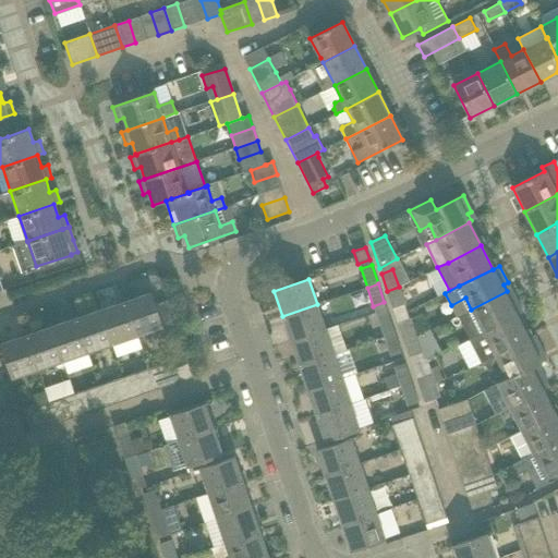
[(404,304),(399,287),(387,291),(393,308),(404,304)]
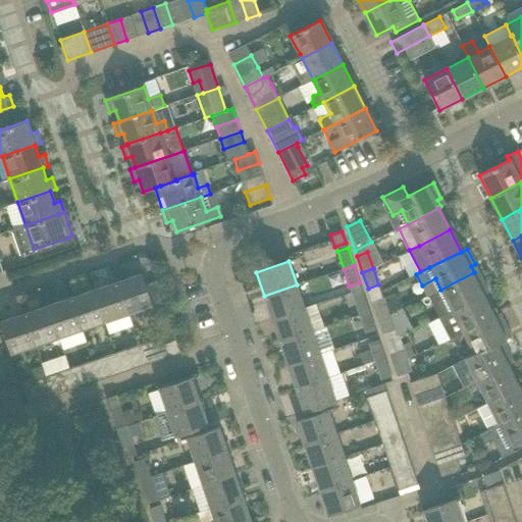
[(483,295),(488,293),(488,291),(485,293),(482,288),(485,285),(478,270),(474,272),(440,290),(452,311),(483,295)]
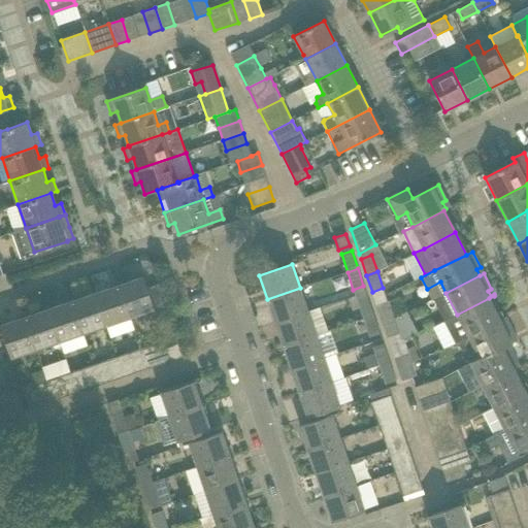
[(142,276),(119,285),(130,318),(154,309),(142,276)]
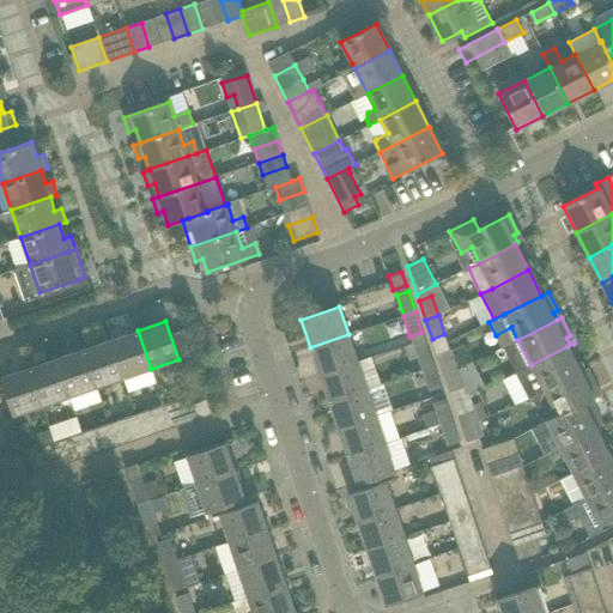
[(151,369),(138,331),(110,340),(123,378),(151,369)]
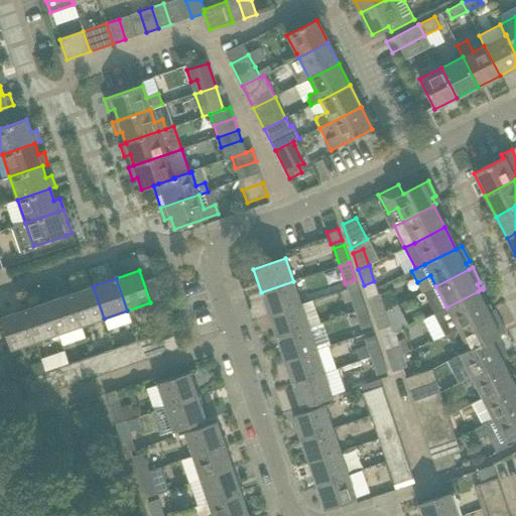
[(301,304),(293,281),(261,292),(269,315),(301,304)]
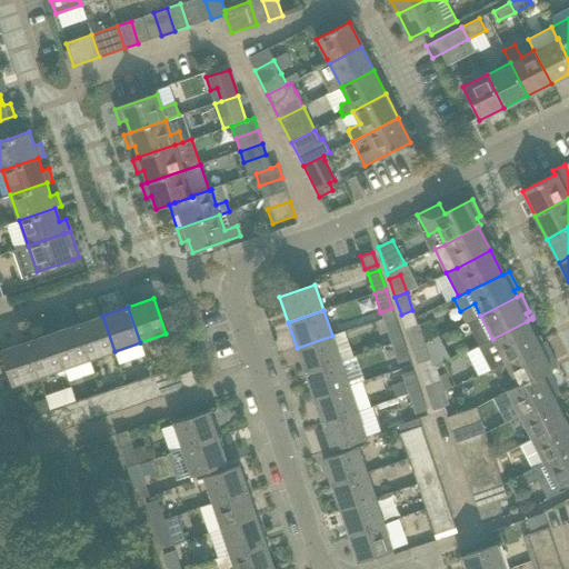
[(115,351),(102,316),(77,325),(89,359),(115,351)]
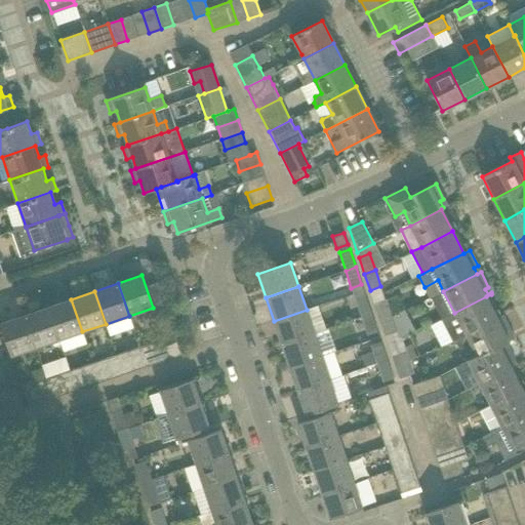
[(371,314),(365,295),(355,299),(361,317),(371,314)]
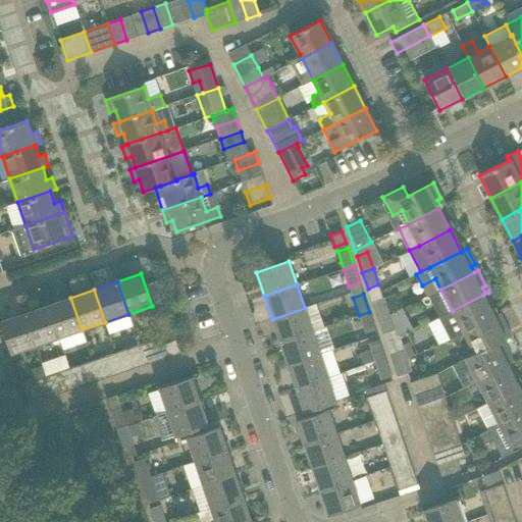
[(464,332),(494,317),(483,295),(452,311),(438,317),(450,340),(453,338),(464,332)]
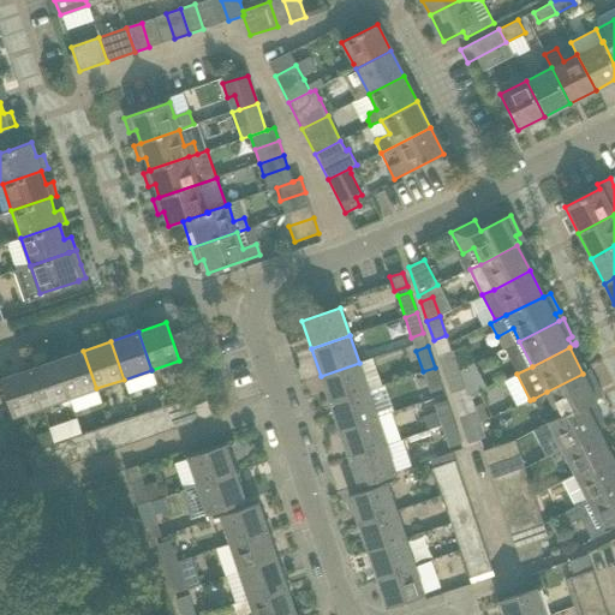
[(96,388),(83,351),(57,359),(69,398),(96,388)]
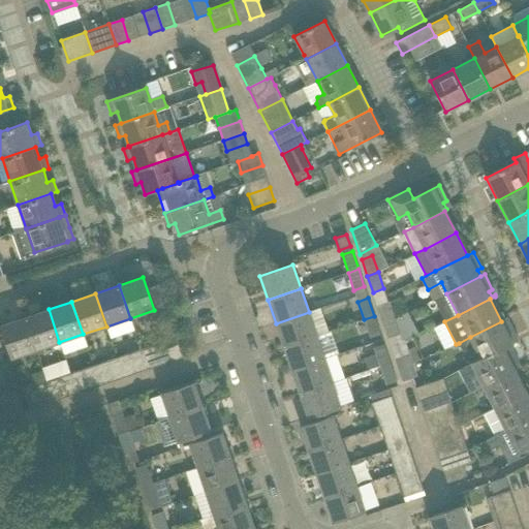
[(387,303),(377,306),(383,322),(393,318),(387,303)]
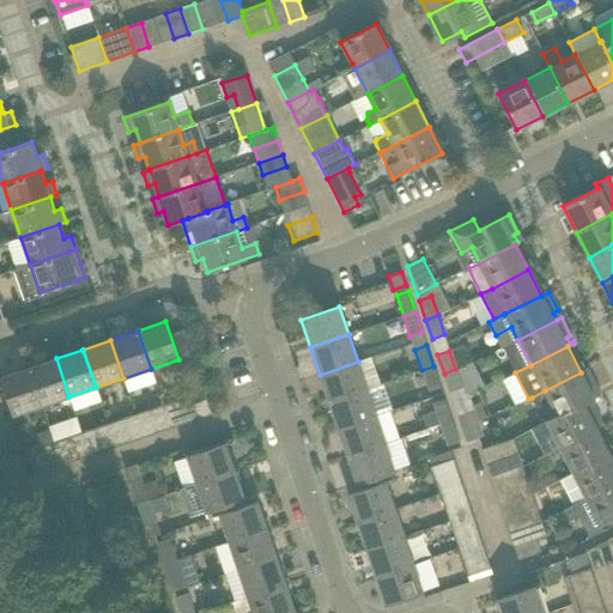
[(68,396),(56,358),(29,368),(42,406),(68,396)]
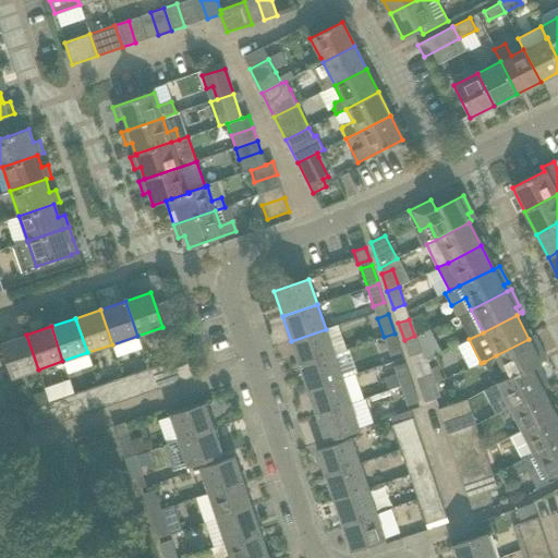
[(334,354),(326,329),(291,341),(299,365),(334,354)]
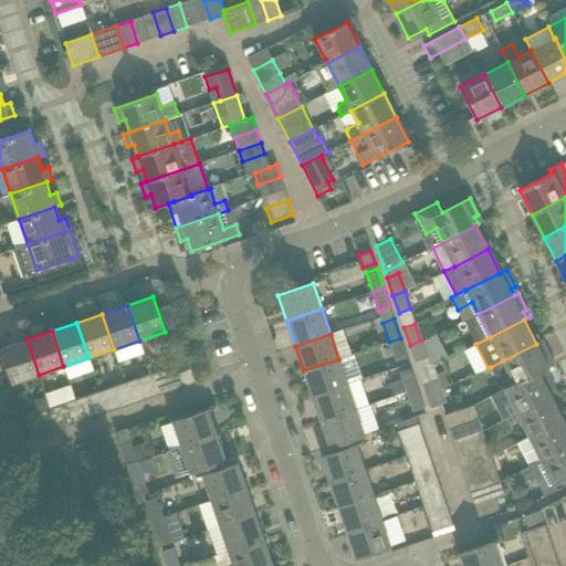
[(407,357),(400,338),(389,342),(396,360),(407,357)]
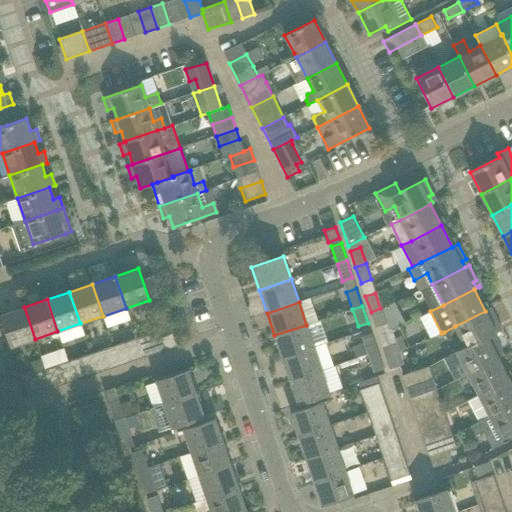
[(35,339),(24,307),(1,315),(12,347),(35,339)]
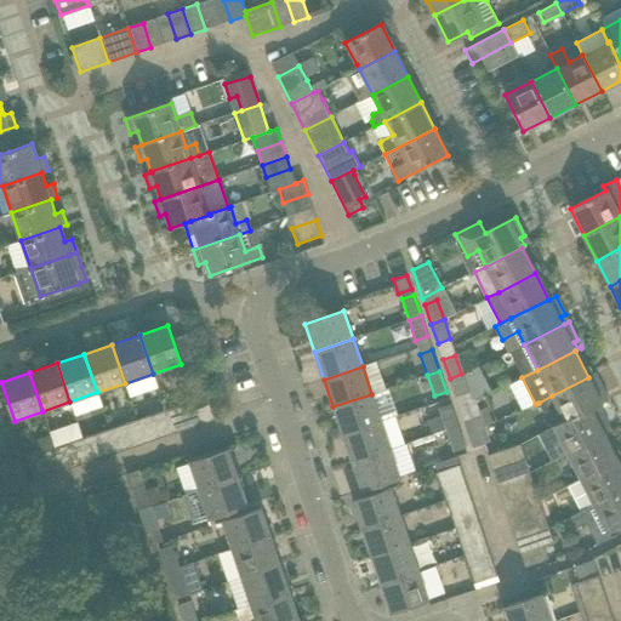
[(468,393),(461,374),(450,379),(456,397),(468,393)]
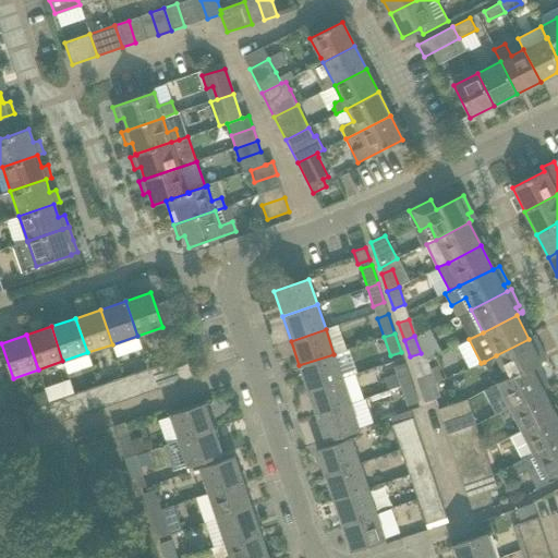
[(537,364),(546,360),(546,359),(544,360),(541,353),(543,352),(534,336),(529,339),(496,355),(484,362),(488,371),(499,365),(507,378),(507,379),(537,364)]
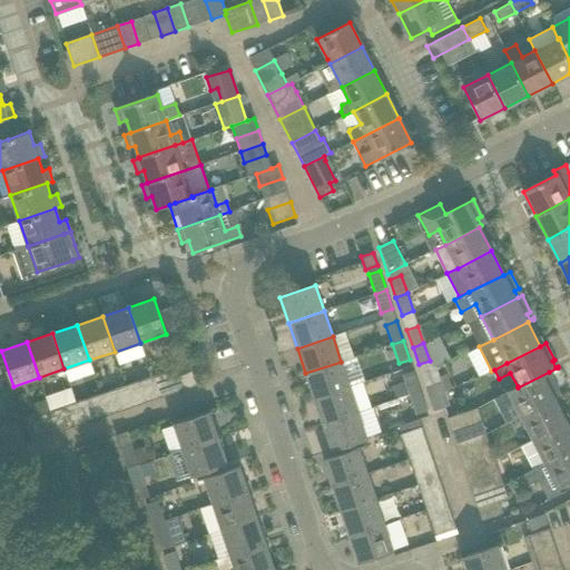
[(350,386),(341,362),(305,373),(314,399),(350,386)]
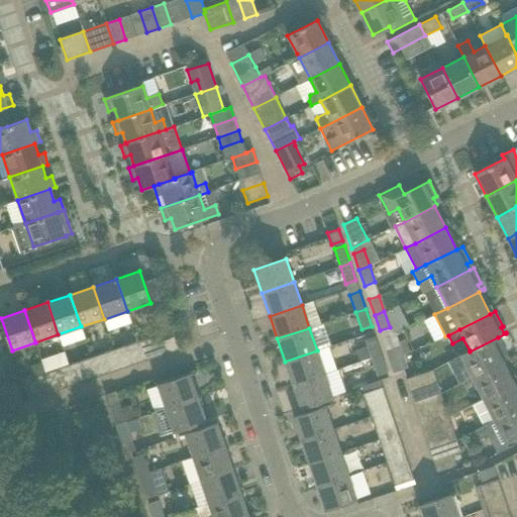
[(159,355),(151,336),(138,341),(145,360),(159,355)]
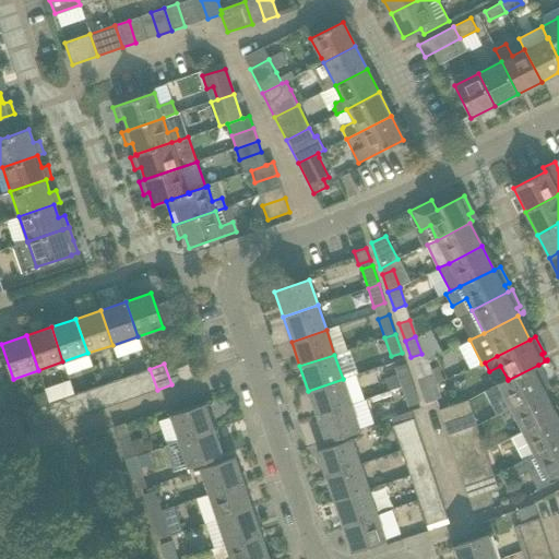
[(394,368),(401,388),(412,383),(406,365),(394,368)]
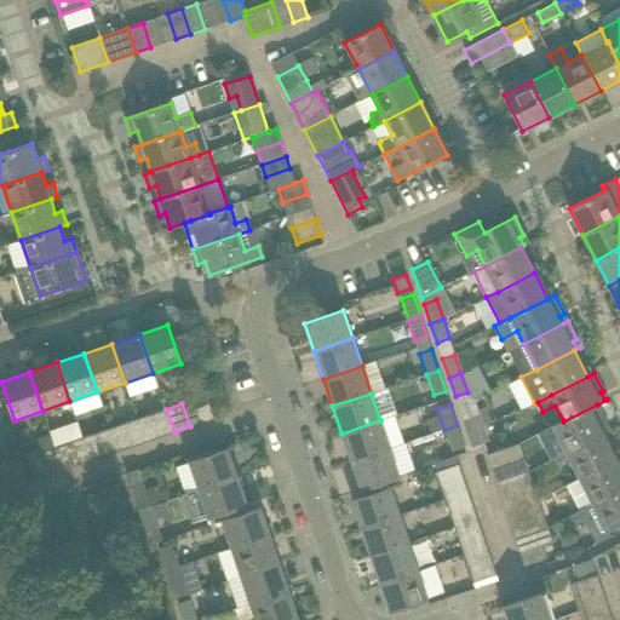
[(606,423),(597,405),(563,422),(563,420),(541,431),(546,443),(558,437),(566,452),(603,434),(610,430),(609,429),(606,430),(602,424),(606,423)]
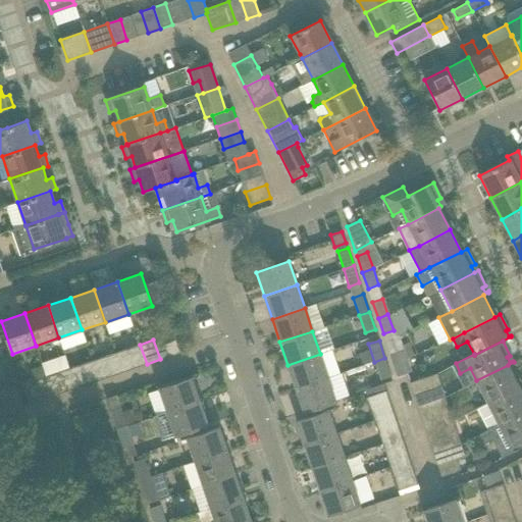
[(147,364),(140,345),(126,349),(134,368),(147,364)]
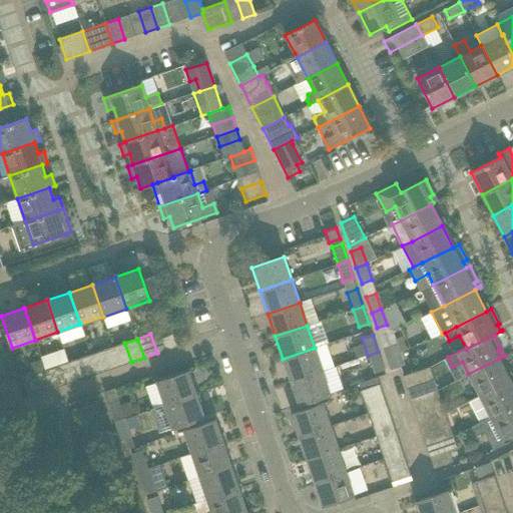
[(399,352),(395,339),(382,343),(386,357),(399,352)]
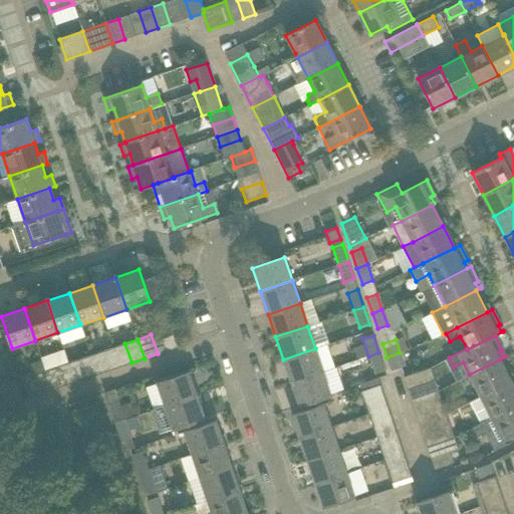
[(323,371),(315,348),(283,359),(291,382),(323,371)]
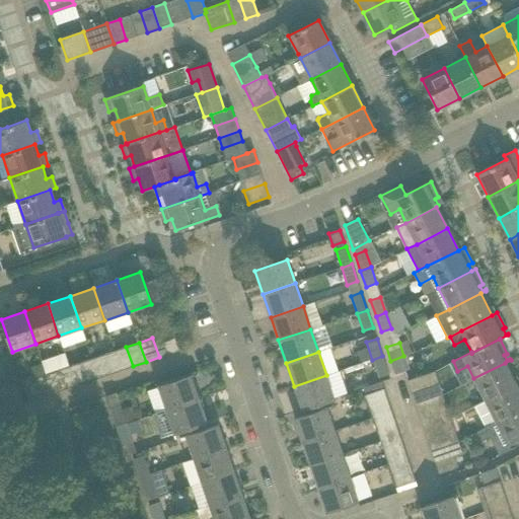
[(109,374),(103,354),(91,358),(98,378),(109,374)]
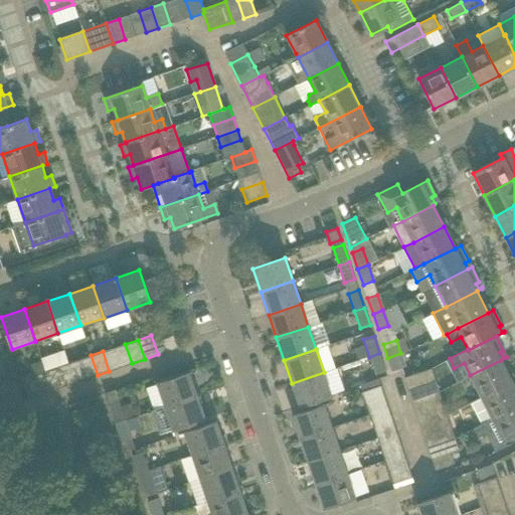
[(385,370),(379,353),(369,357),(375,374),(385,370)]
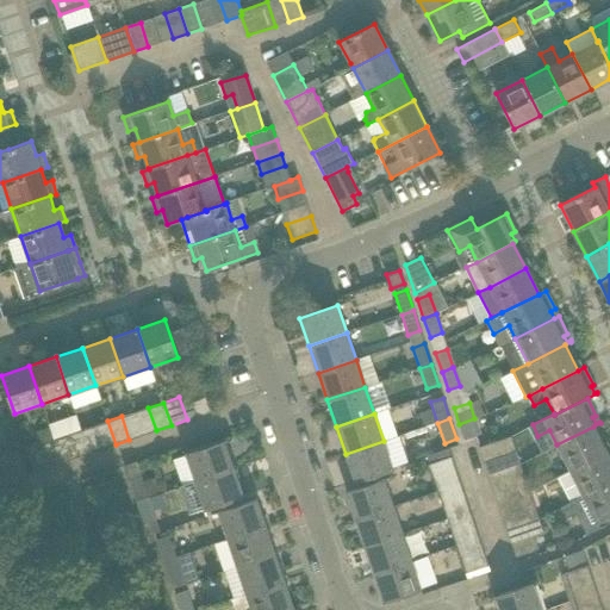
[(480,435),(474,418),(459,424),(465,440),(480,435)]
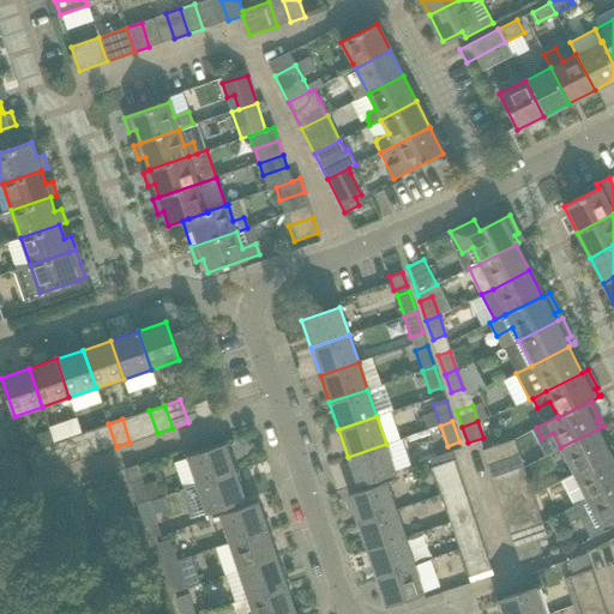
[(116,447),(108,423),(95,428),(102,452),(116,447)]
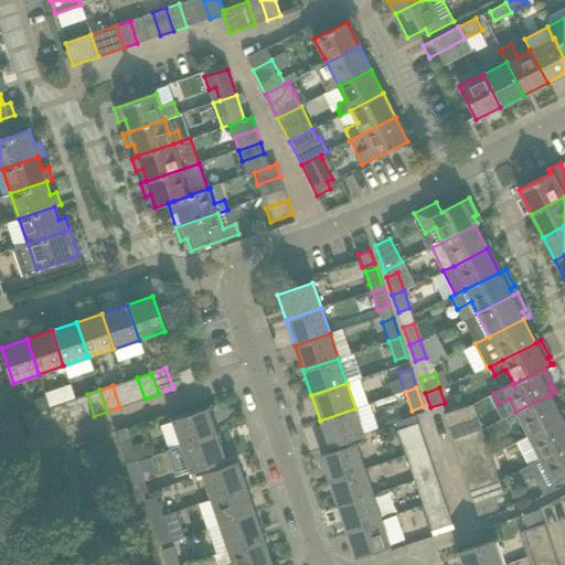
[(562,418),(561,418),(550,395),(515,412),(528,436),(562,418)]
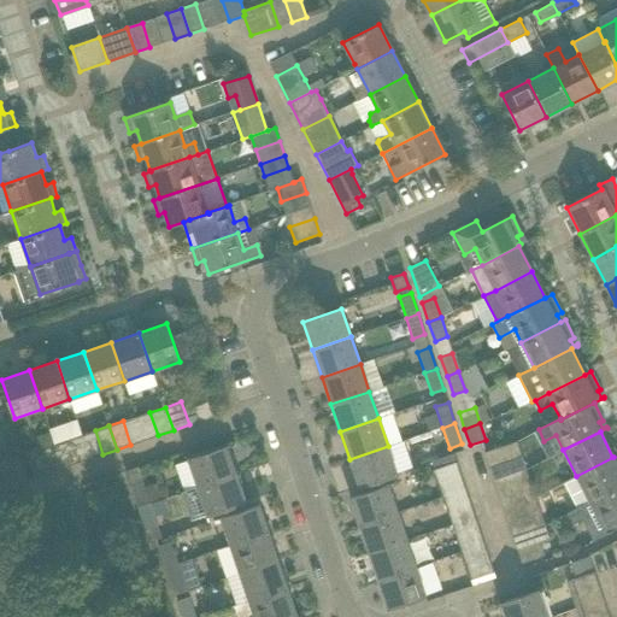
[(76,463),(68,440),(54,445),(62,468),(76,463)]
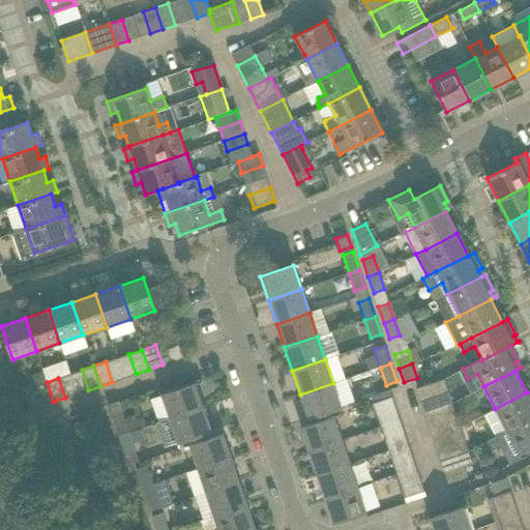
[(444,379),(417,388),(415,388),(419,401),(448,391),(444,379)]
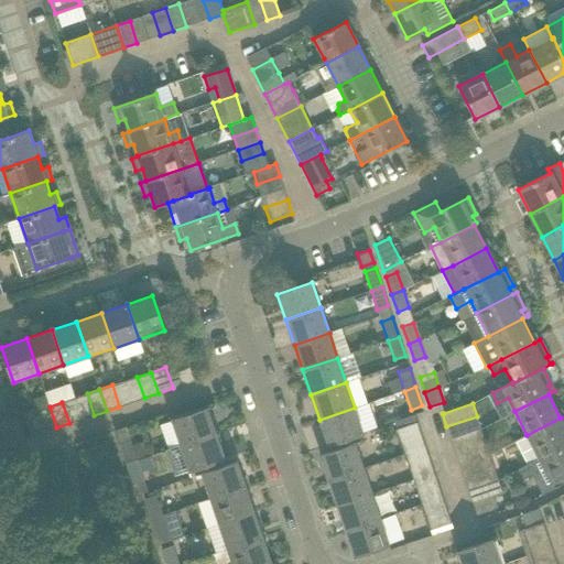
[(56,427),(50,407),(36,411),(44,432),(56,427)]
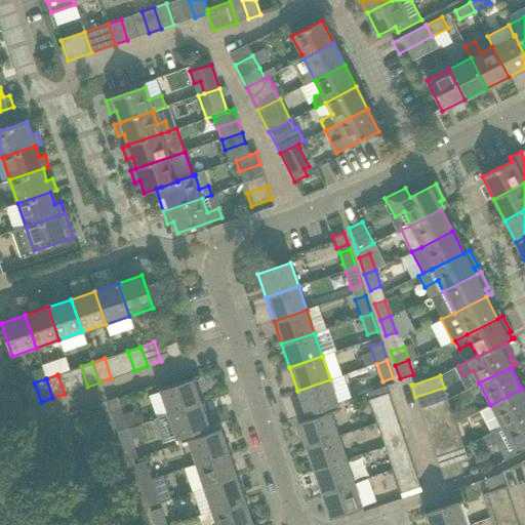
[(201,403),(196,390),(193,379),(161,391),(169,414),(201,403)]
